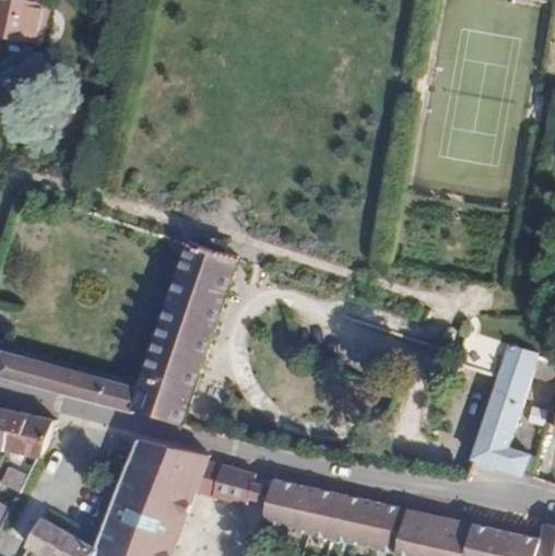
[(8,36),(34,43),(38,20),(43,21),(46,3),(31,0),(0,0),(0,68),(2,58),(8,36)]
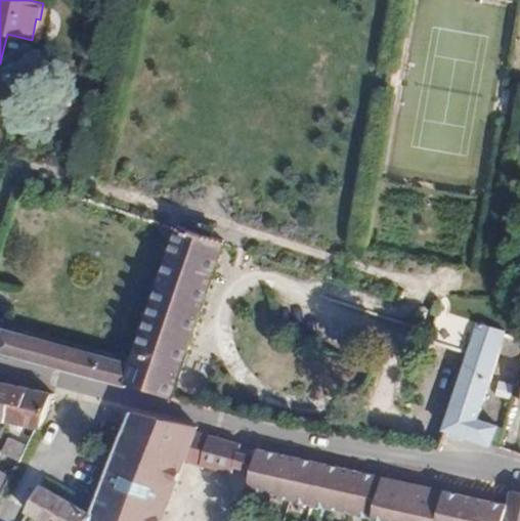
[(36,18),(32,40),(35,41),(40,19),(36,18)]
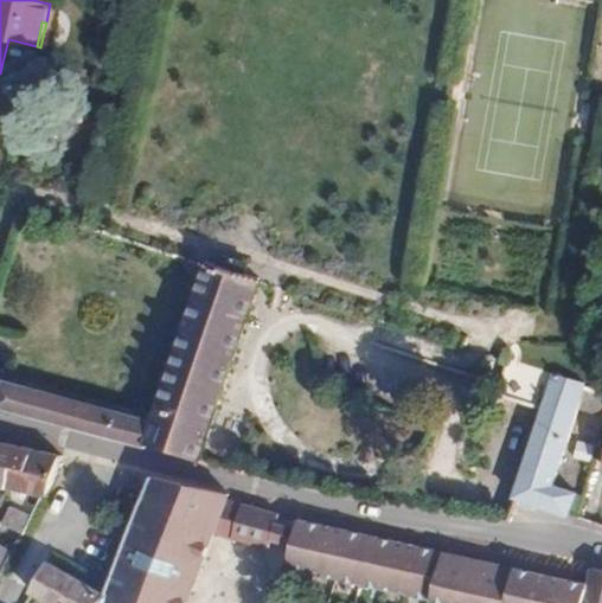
[(0,379),(0,408),(194,461),(254,281),(255,276),(202,260),(200,263),(149,419),(0,379)]
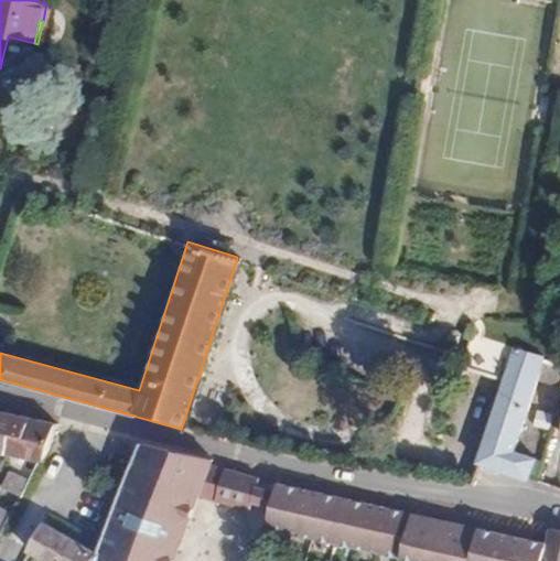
[(455,365),(501,380),(509,352),(464,337),(455,365)]
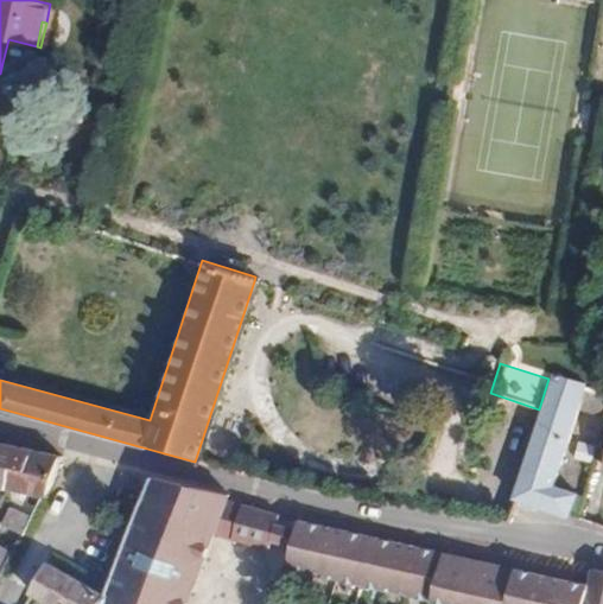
[(539,409),(511,496),(520,500),(565,515),(572,491),(548,484),(573,406),(598,413),(602,396),(602,393),(579,387),(581,382),(551,373),(550,376),(548,379),(539,409)]
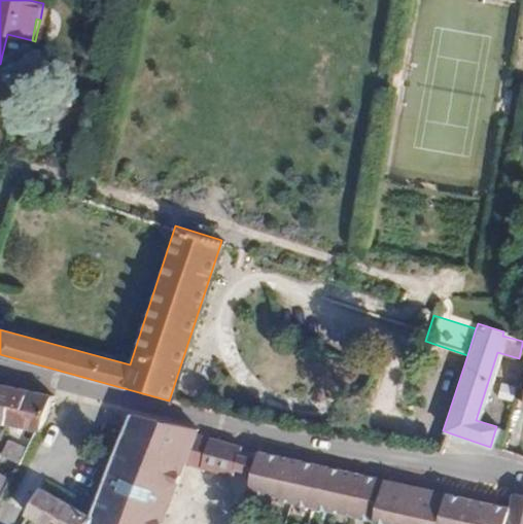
[(0,422),(3,423),(23,388),(0,383),(0,422)]
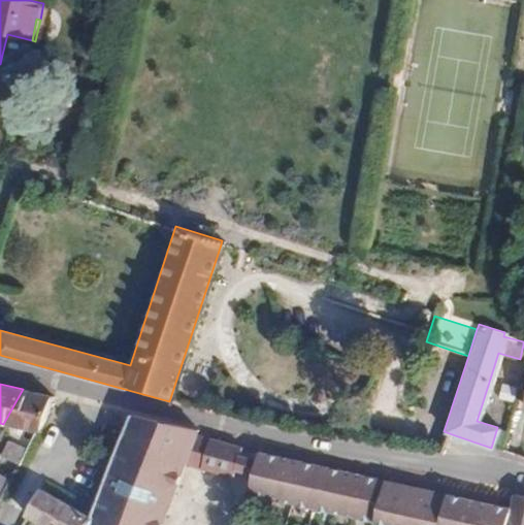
[(23,389),(3,424),(32,430),(38,421),(47,394),(23,389)]
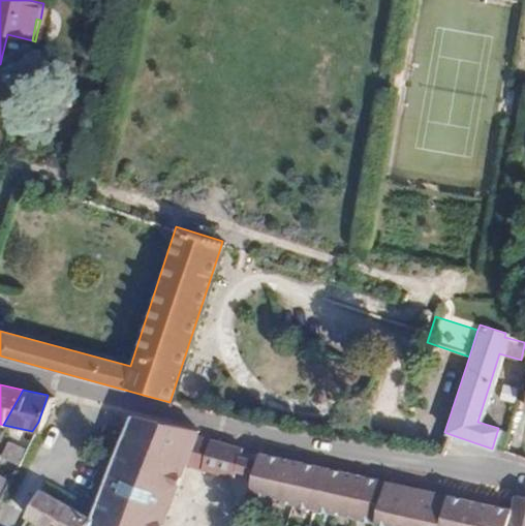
[(158,525),(183,462),(199,466),(198,470),(232,478),(235,464),(240,447),(193,436),(195,430),(162,422),(128,412),(88,516),(84,525),(158,525)]
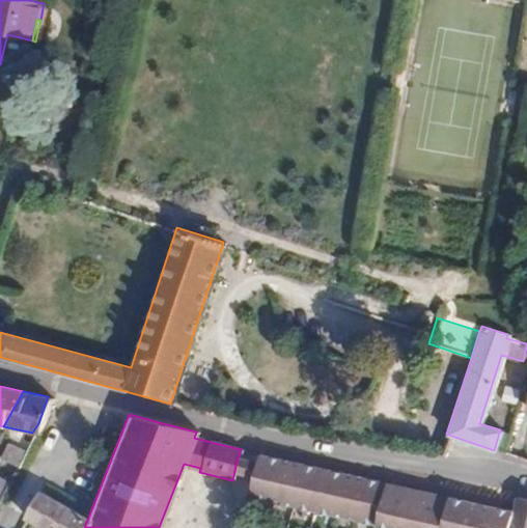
[(0,459),(16,466),(20,459),(24,450),(4,442),(0,450),(0,459)]
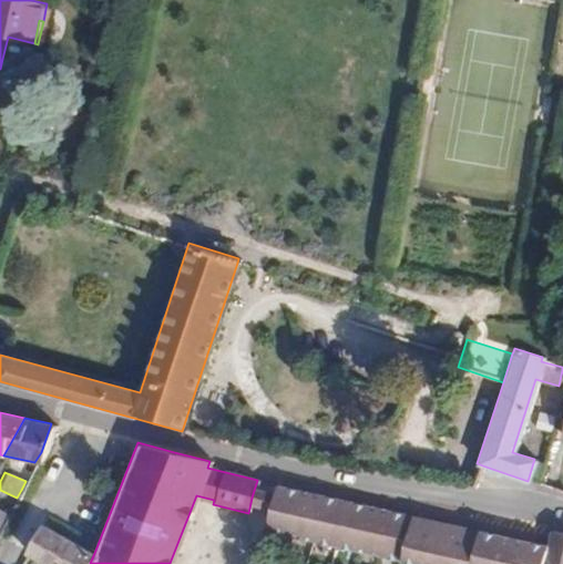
[(257,480),(252,498),(270,502),(275,484),(257,480)]
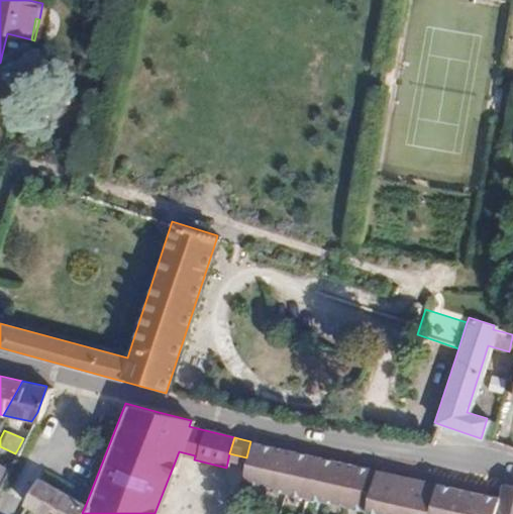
[(245,485),(254,443),(250,441),(246,457),(240,485),(245,485)]
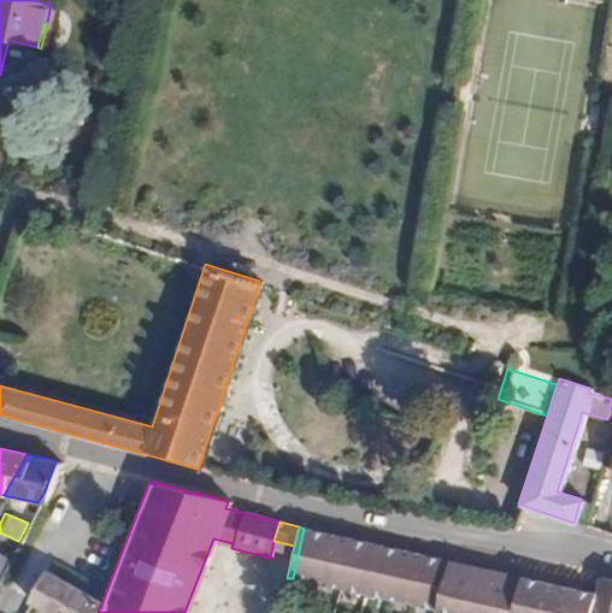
[(304,529),(293,578),(325,587),(362,594),(399,602),(436,611),(445,612),(611,612),(592,606),(594,594),(558,585),(521,578),(484,570),(447,561),(410,553),(372,544),(336,536),(304,529)]
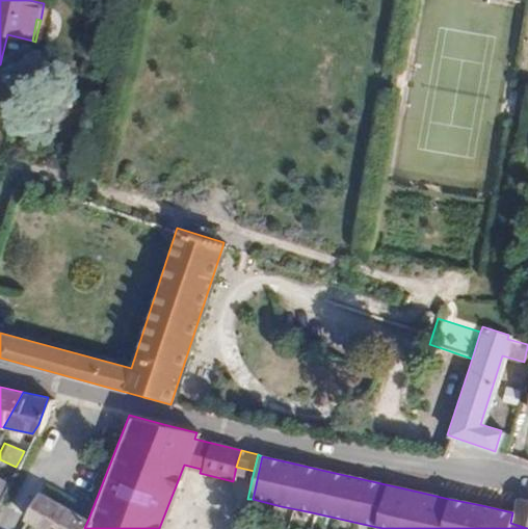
[(510,523),(527,528),(527,500),(516,498),(515,505),(512,512),(510,523)]
